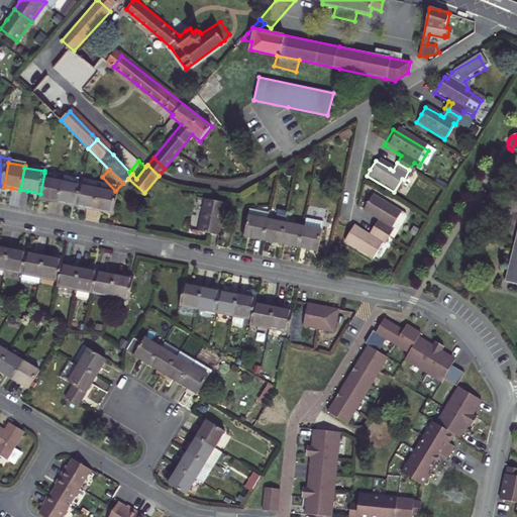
[(48,201),(60,203),(65,176),(44,173),(40,194),(39,199),(48,201)]
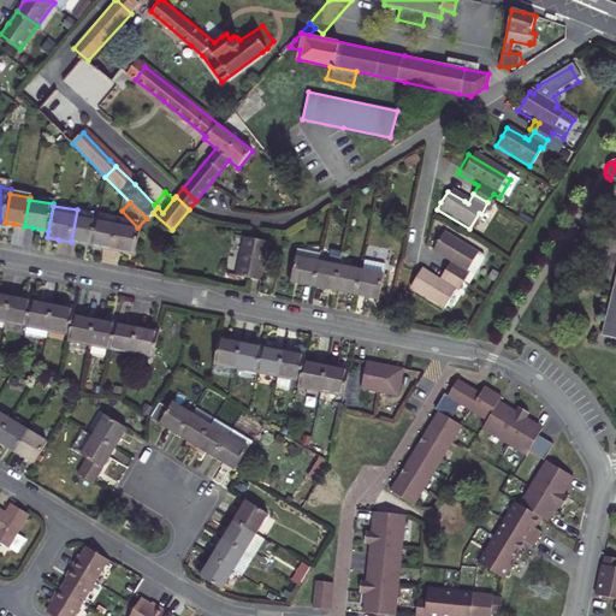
[(95,213),(77,209),(71,242),(81,243),(93,246),(98,221),(94,221),(95,213)]
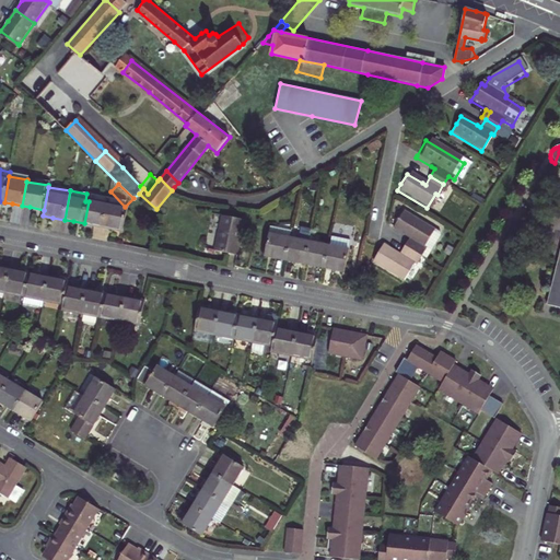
[(90,195),(89,201),(84,223),(93,225),(103,226),(107,205),(104,205),(106,197),(90,195)]
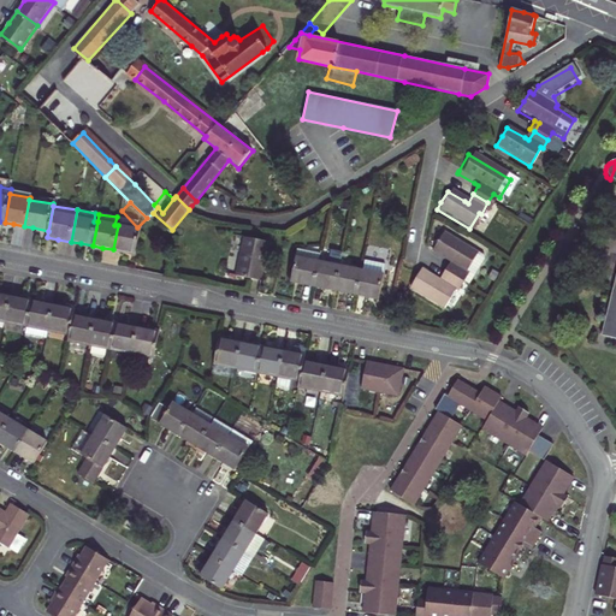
[(142,230),(118,225),(113,249),(123,252),(137,254),(142,230)]
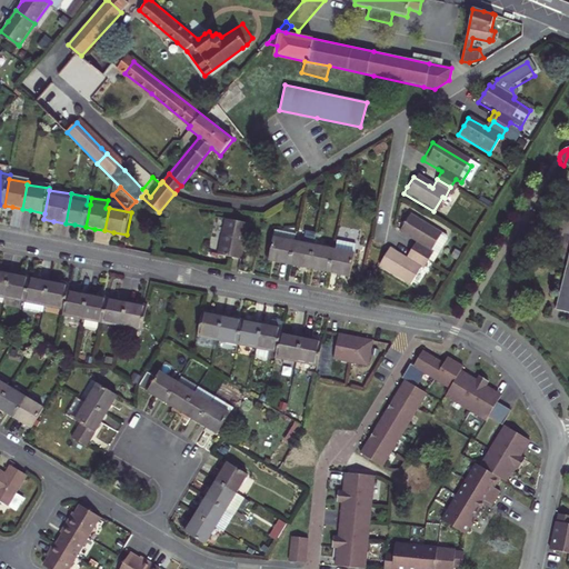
[(441,239),(407,218),(401,227),(397,236),(412,245),(416,247),(410,255),(425,262),(428,256),(433,258),(442,242),(441,239)]
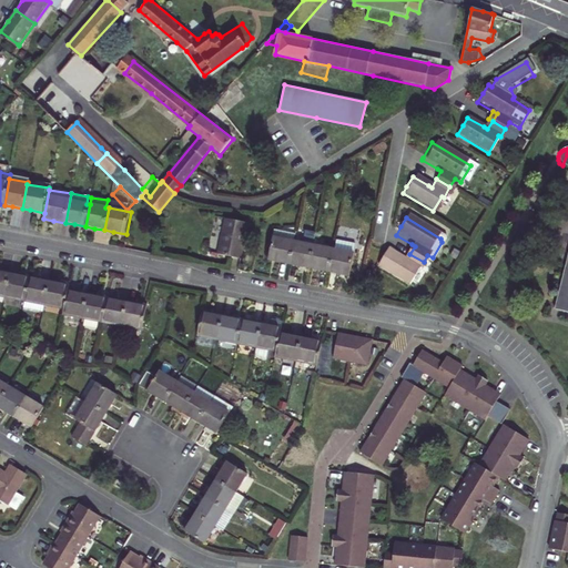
[(246,223),(224,219),(217,254),(236,257),(240,259),(246,223)]
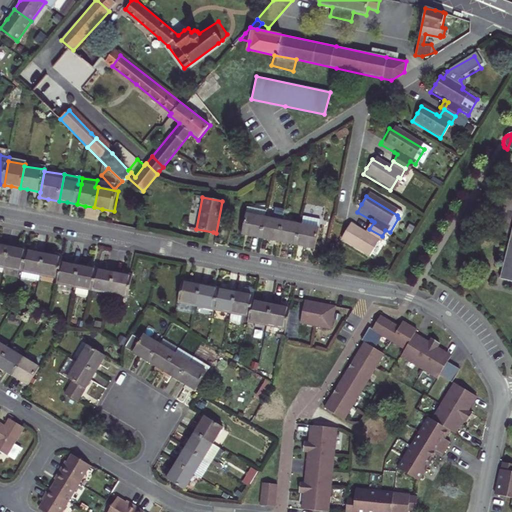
[(259,238),(263,217),(264,209),(245,206),(240,234),(247,235),(259,238)]
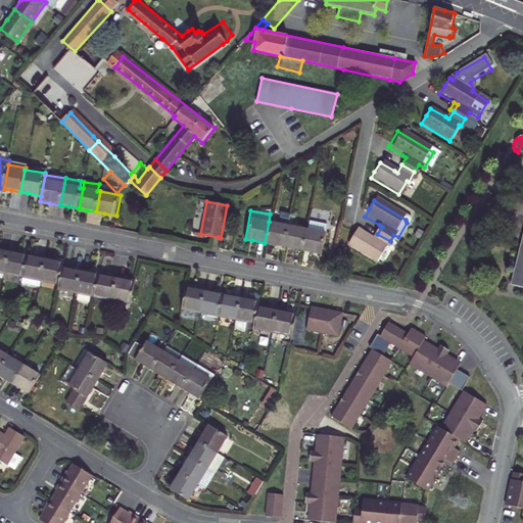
[(283,247),(287,225),(288,215),(281,214),(279,224),(269,222),(265,243),(273,244),(283,247)]
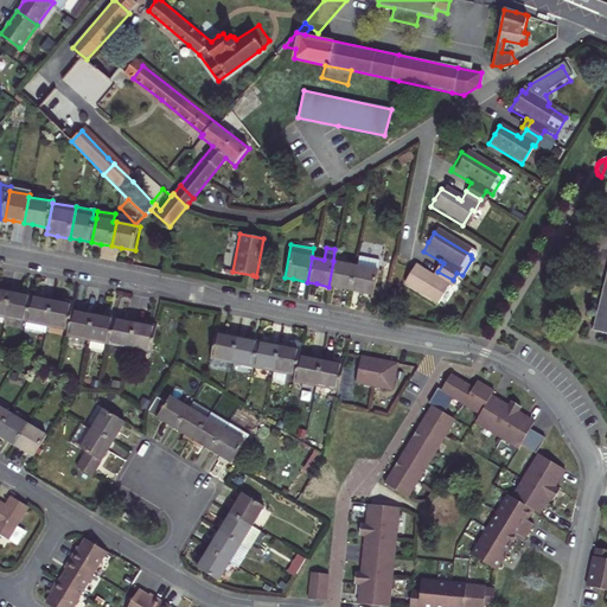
[(606,255),(586,330),(606,336),(606,255)]
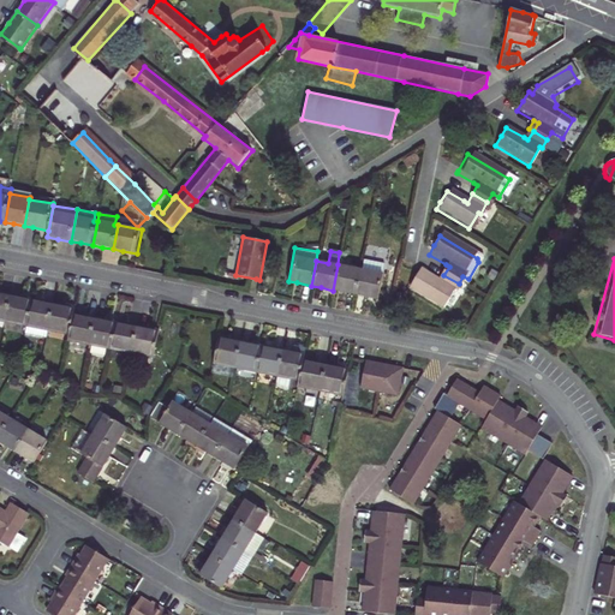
[(353,294),(358,269),(338,264),(333,291),(342,292),(353,294)]
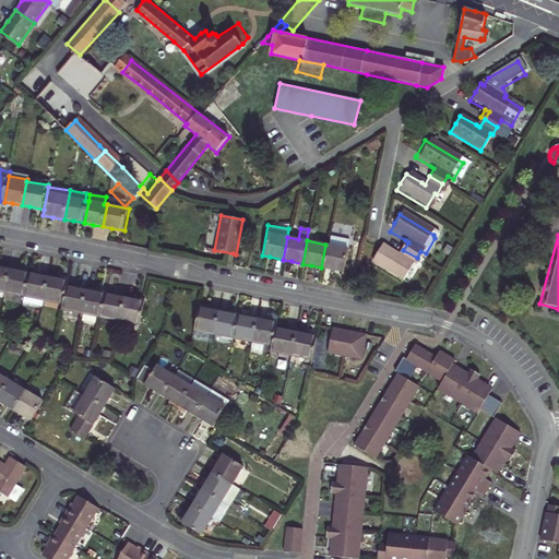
[(330,270),(343,273),(347,249),(325,245),(321,268),(330,270)]
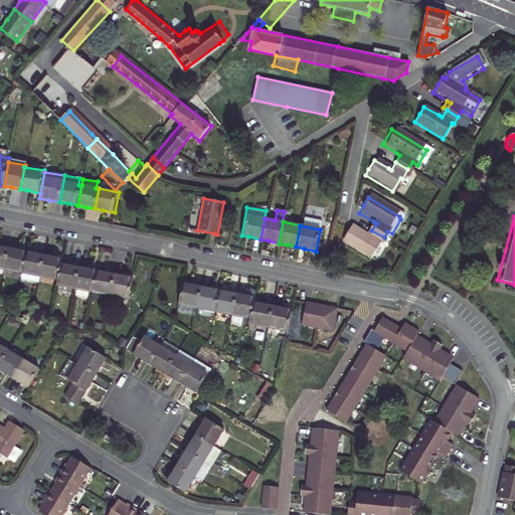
[(345,235),(341,243),(368,260),(377,243),(379,245),(384,237),(371,230),(367,237),(364,235),(350,227),(345,235)]
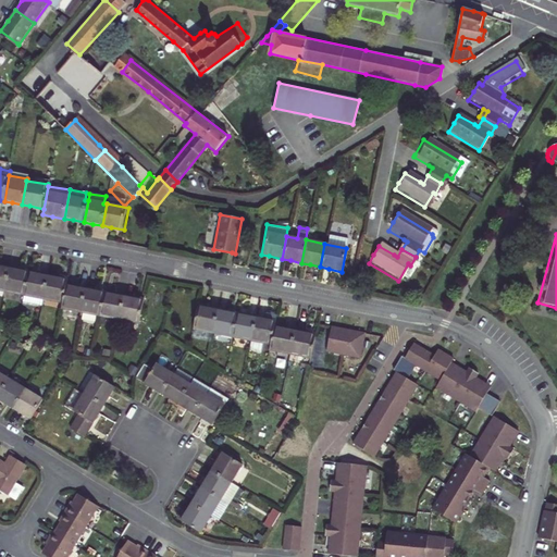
[(7,271),(2,294),(22,297),(26,275),(17,273),(7,271)]
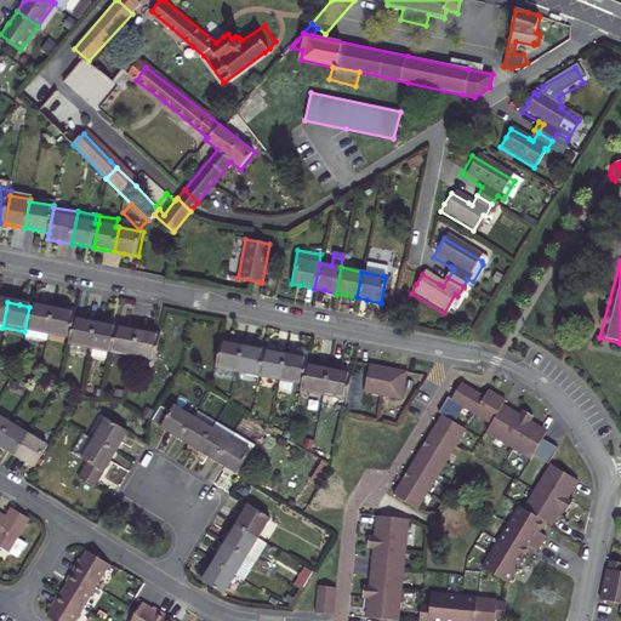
[(39,308),(29,307),(24,331),(45,335),(50,311),(39,308)]
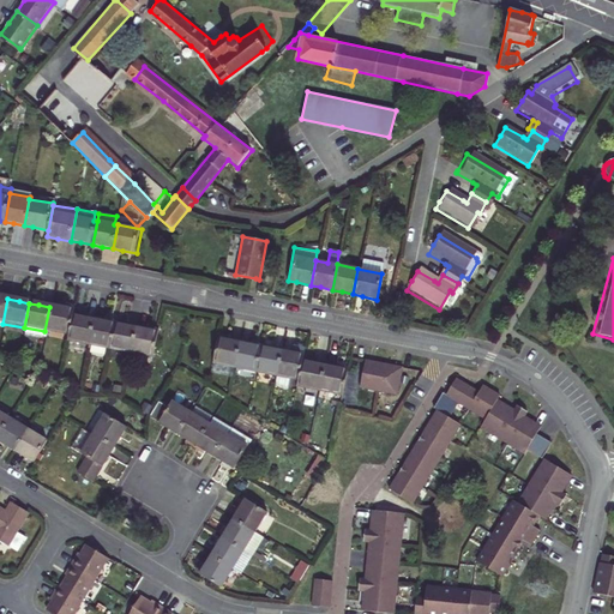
[(60,309),(49,307),(44,331),(66,336),(70,317),(71,311),(60,309)]
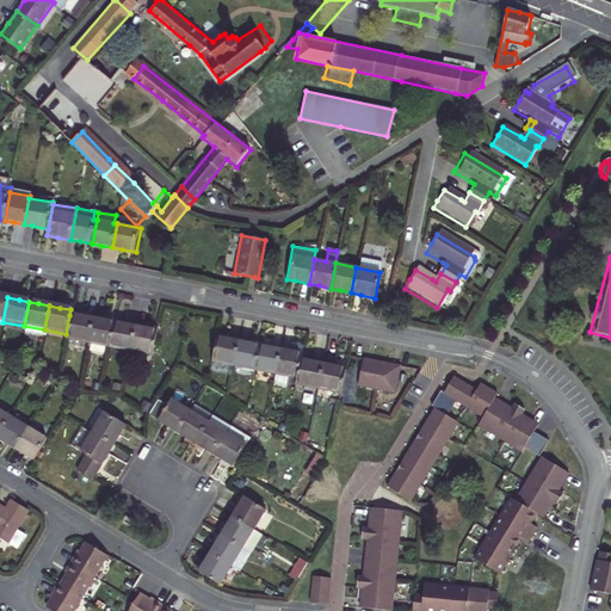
[(78,316),(69,315),(66,334),(65,340),(85,344),(90,319),(78,316)]
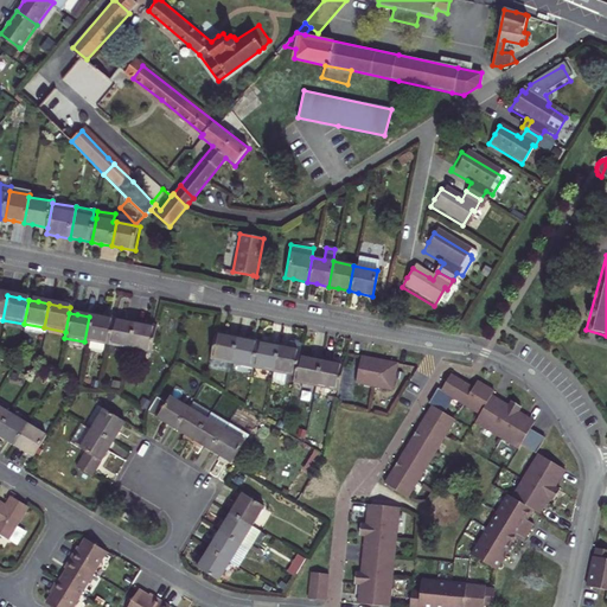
[(84,342),(106,345),(110,320),(100,319),(89,317),(84,342)]
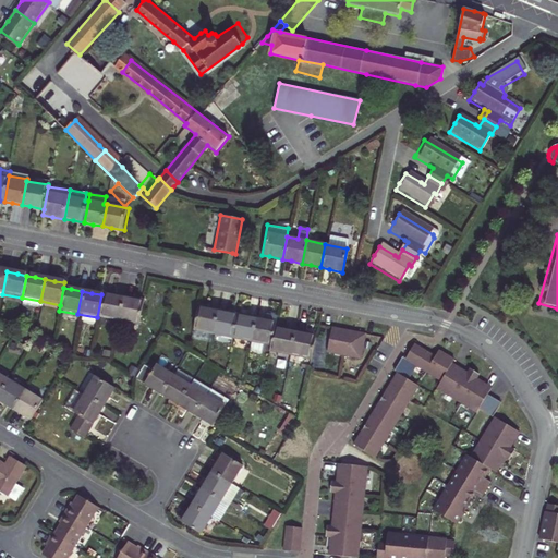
[(97,317),(117,322),(121,299),(109,296),(101,294),(97,317)]
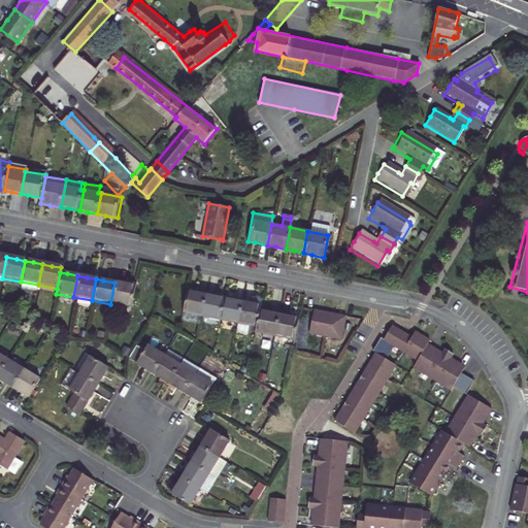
[(124,285),(114,283),(110,304),(130,307),(133,286),(124,285)]
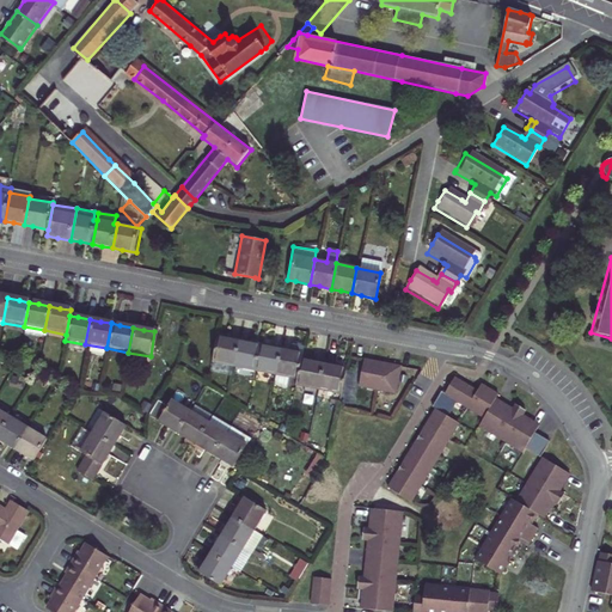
[(207,362),(230,367),(232,342),(221,340),(212,338),(207,362)]
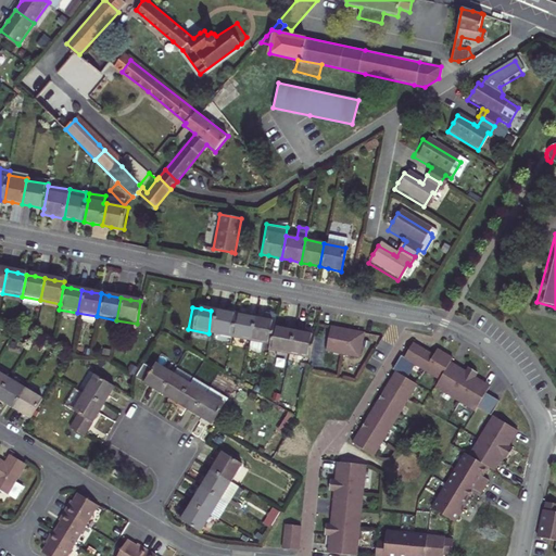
[(209,333),(225,337),(229,314),(220,313),(211,311),(209,333)]
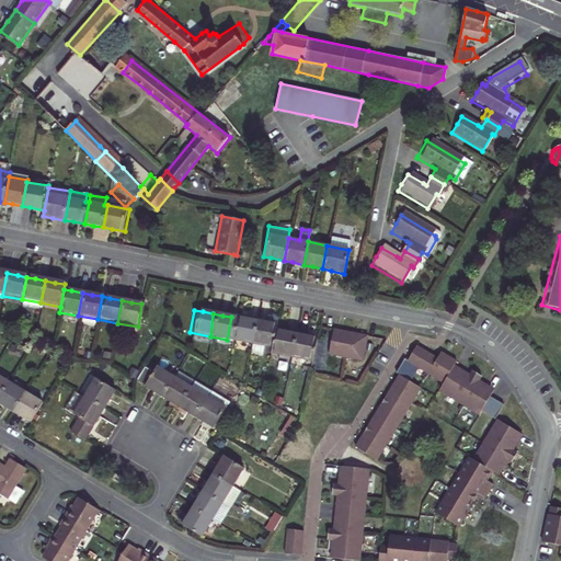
[(227,340),(248,343),(251,321),(240,319),(231,317),(227,340)]
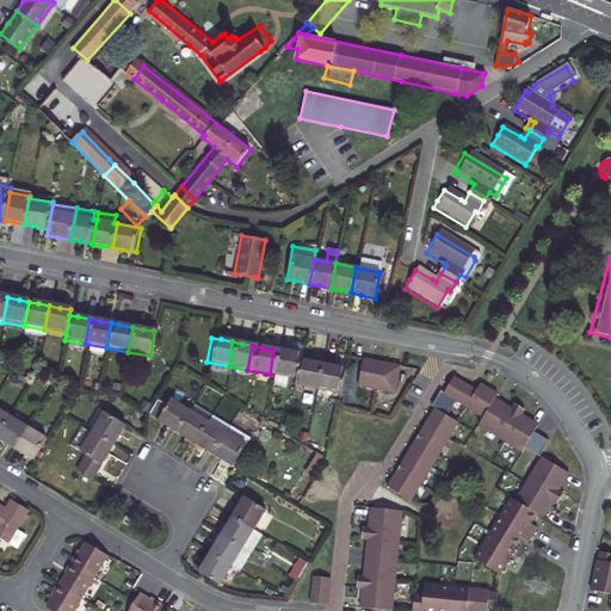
[(292,362),(294,353),(290,353),(282,351),(279,351),(273,350),(270,374),(290,378),(292,362)]
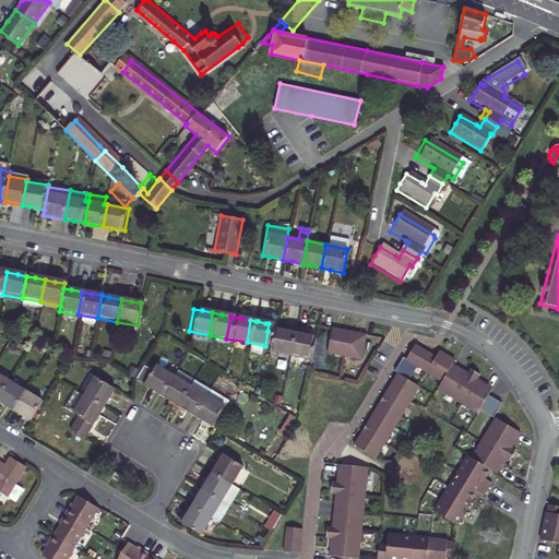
[(284,356),(288,334),(278,333),(268,331),(265,346),(264,353),(284,356)]
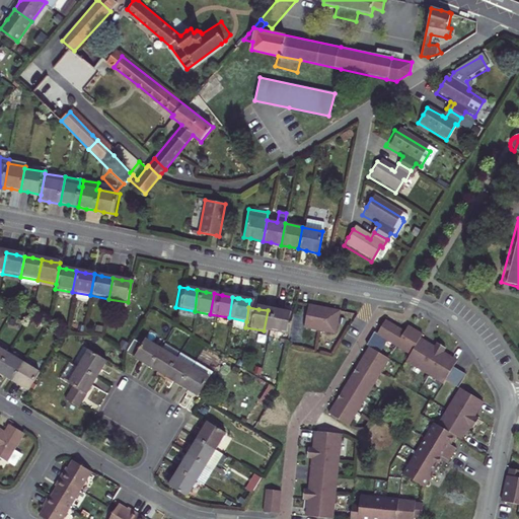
[(300,307),(295,328),(326,335),(330,313),(326,313),(306,308),(300,307)]
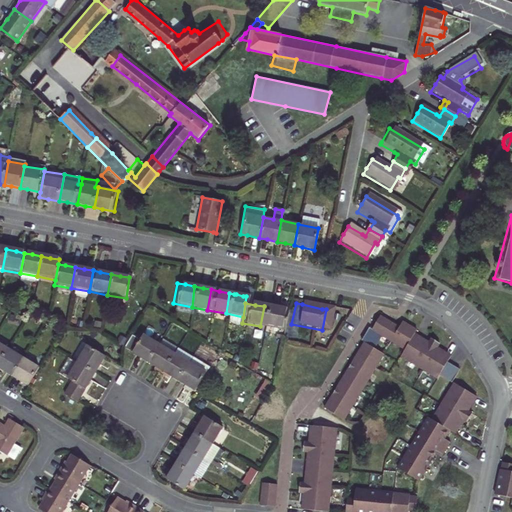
[(260,326),(279,329),(283,310),(273,308),(264,306),(260,326)]
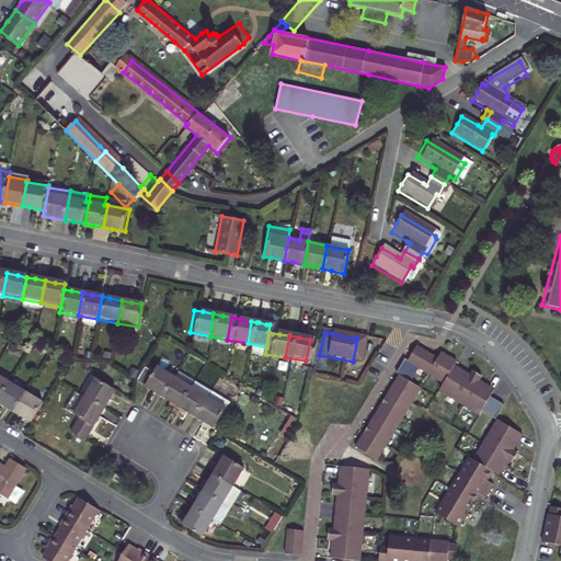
[(441,379),(436,388),(474,411),(477,409),(492,418),(495,413),(501,403),(484,393),(489,387),(478,381),(474,379),(478,374),(469,368),(466,374),(462,371),(450,364),(454,359),(443,353),(438,350),(434,356),(413,344),(408,354),(404,358),(415,365),(441,379)]
